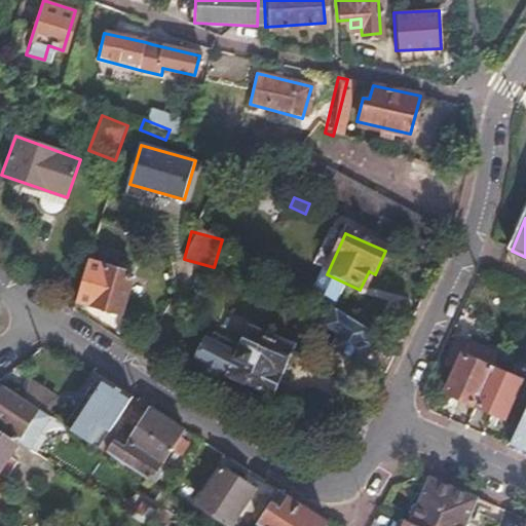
[(87,257),(74,297),(119,312),(132,272),(87,257)]
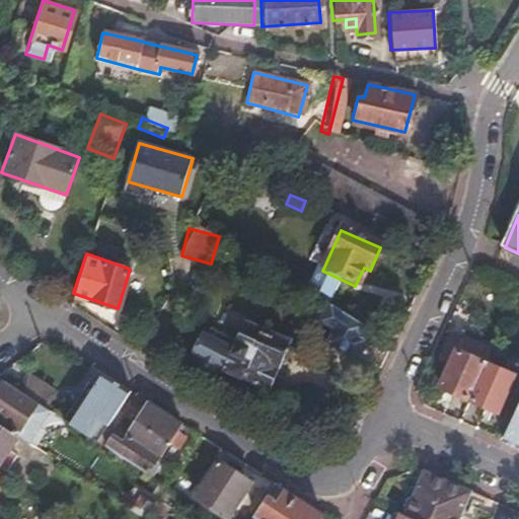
[(345,349),(357,322),(322,308),(310,334),(345,349)]
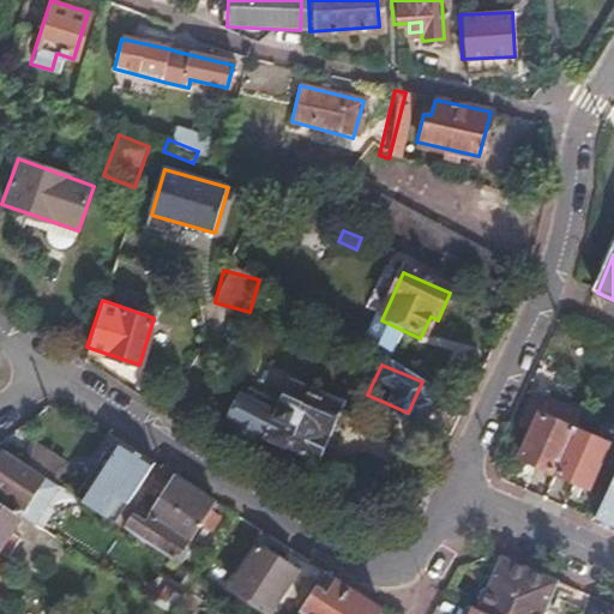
[(426,401),(459,417),(470,395),(437,378),(432,389),(426,401)]
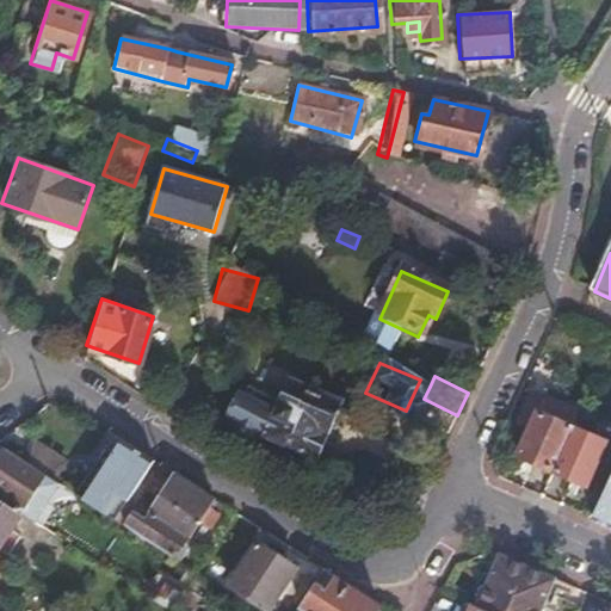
[(292,381),(266,436),(309,457),(323,429),(329,430),(341,405),(292,381)]
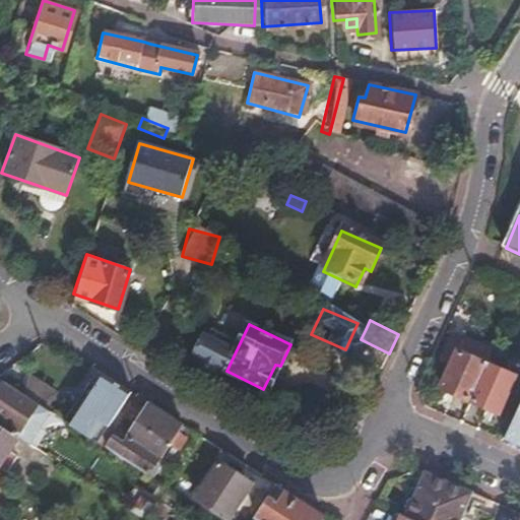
[(440,386),(469,399),(486,363),(493,351),(463,337),(443,344),(436,360),(450,366),(440,386)]
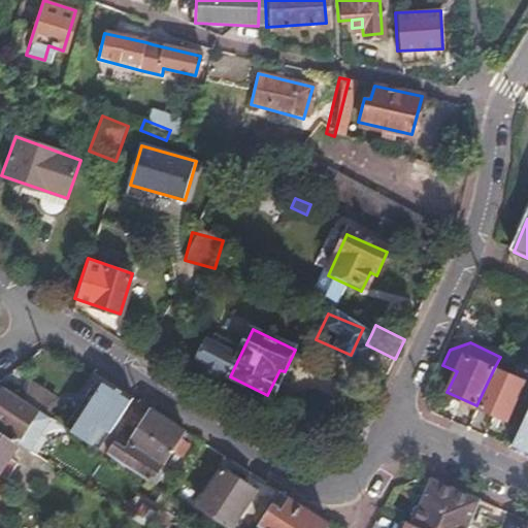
[(494,368),(476,405),(506,420),(525,383),(494,368)]
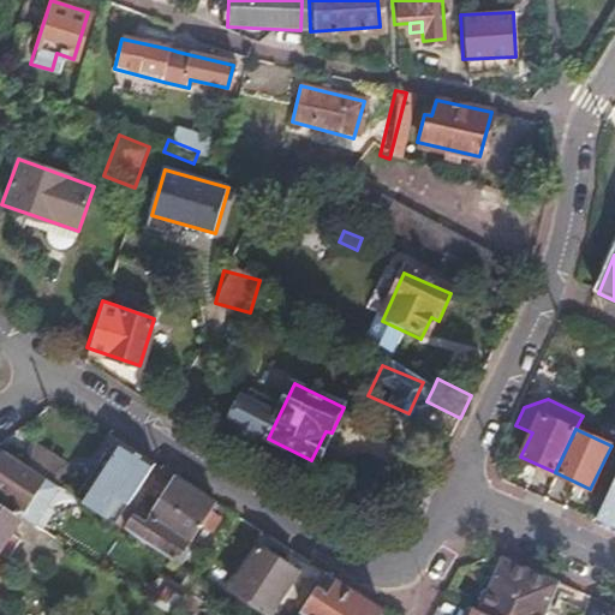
[(106,455),(76,499),(115,524),(129,505),(155,466),(113,440),(112,448),(119,453),(113,460),(106,455)]
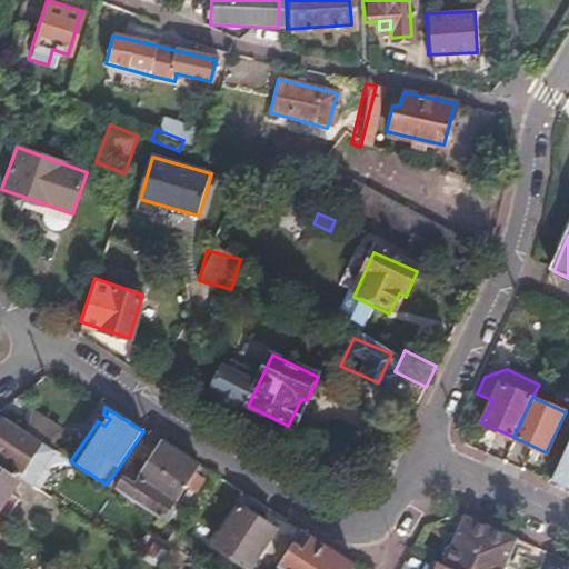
[(17,427),(42,443),(52,450),(65,432),(29,409),(17,427)]
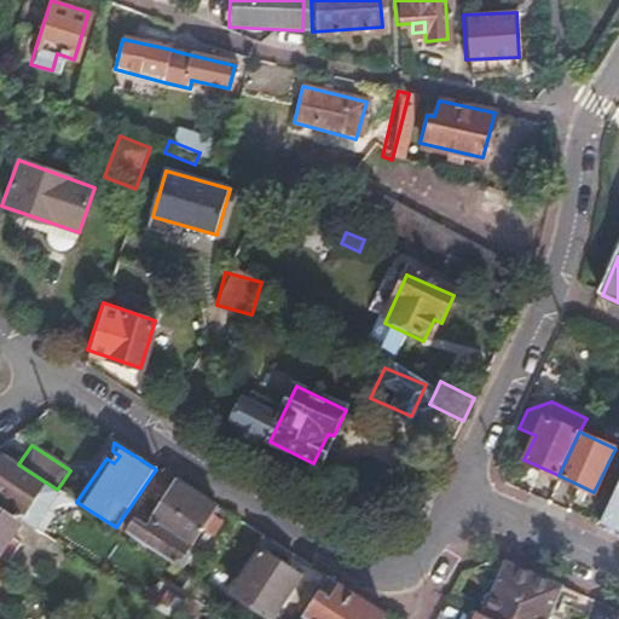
[(0,462),(0,504),(22,519),(46,482),(18,464),(4,456),(0,462)]
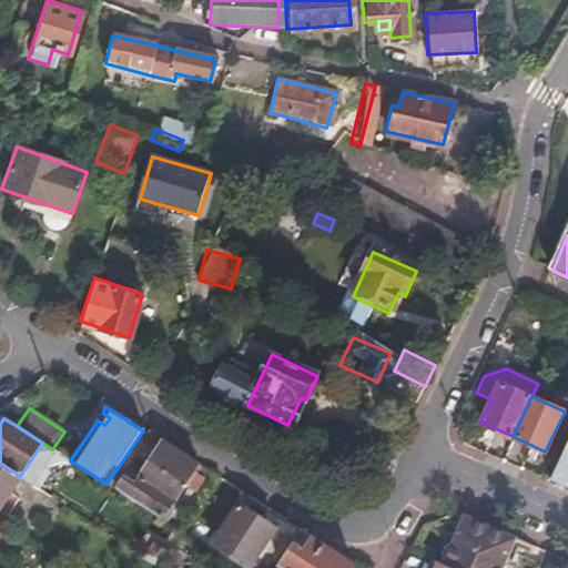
[(123,469),(173,503),(184,486),(193,492),(202,478),(193,473),(198,465),(148,434),(123,469)]
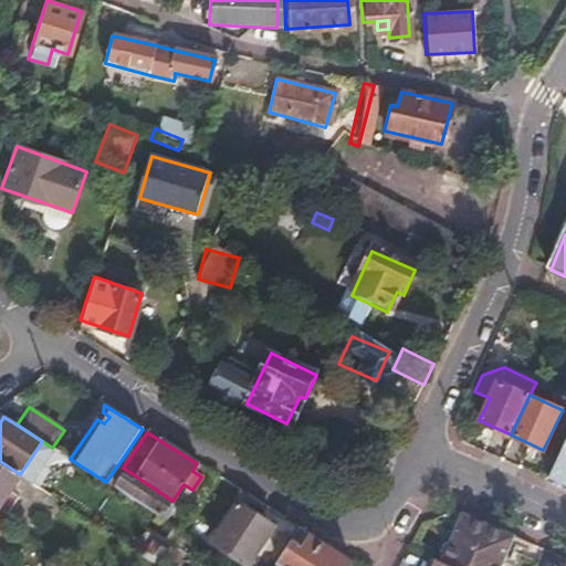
[(565,441),(547,480),(565,486),(565,441)]
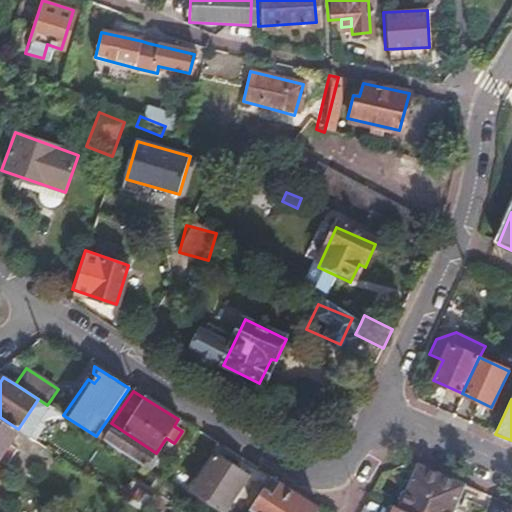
[(0,460),(20,430),(18,429),(0,417),(0,460)]
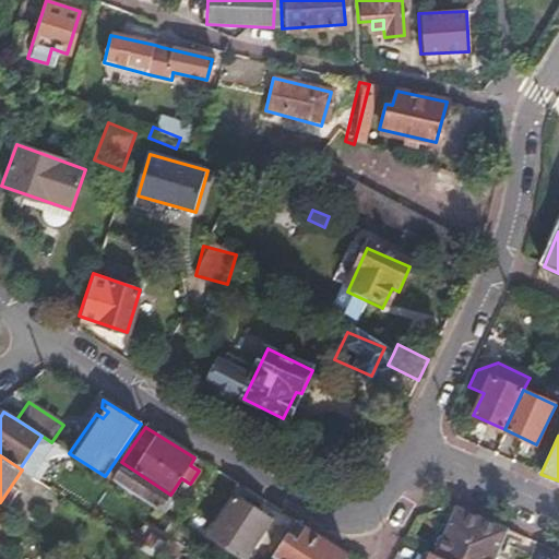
[(117,459),(105,476),(159,511),(170,495),(121,462),(117,459)]
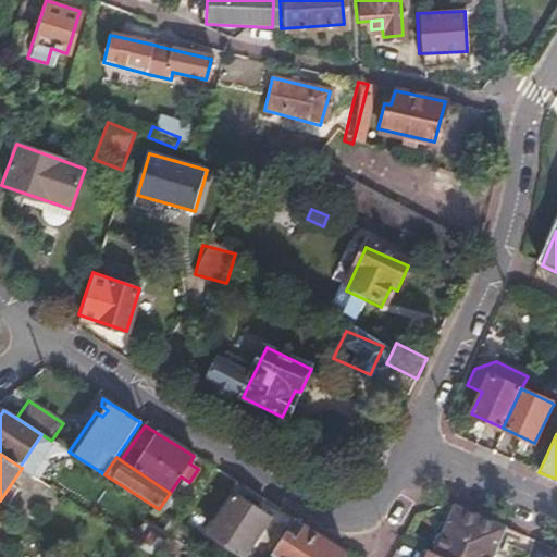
[(233,497),(207,534),(240,556),(265,518),(233,497)]
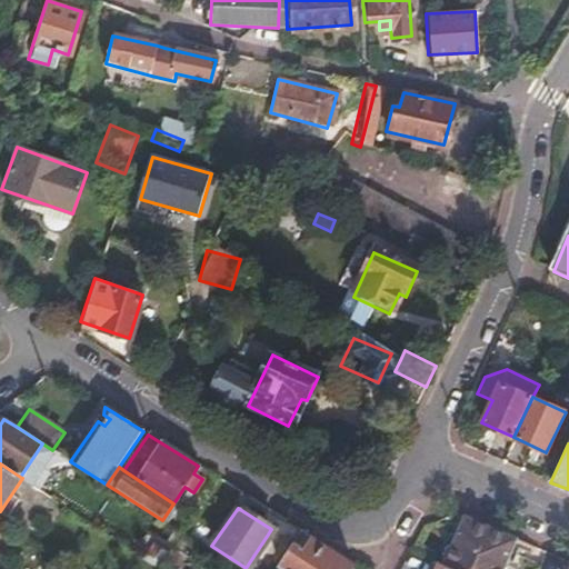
[(452,539),(442,563),(457,568),(502,568),(506,561),(512,563),(521,542),(457,515),(447,537),(452,539)]
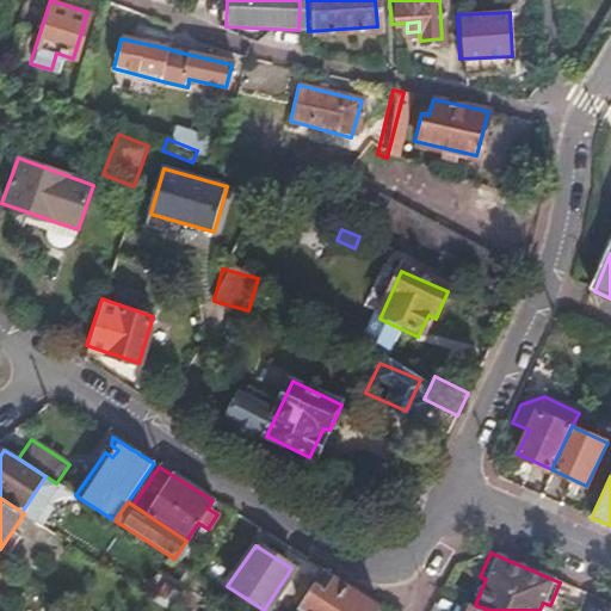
[(314,582),(295,610),(374,610),(377,606),(334,579),(326,591),(314,582)]
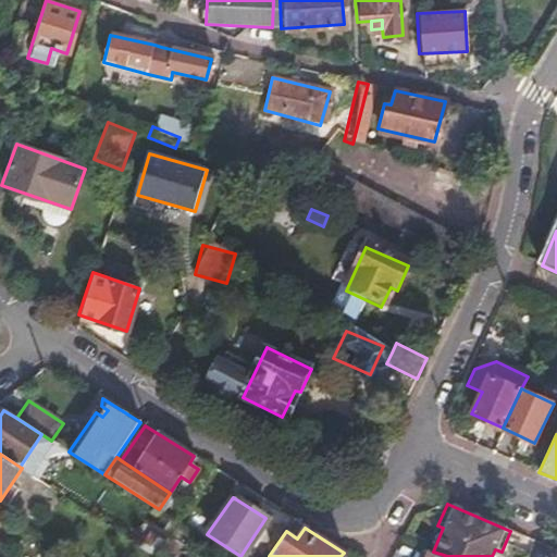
[(447,556),(433,552),(420,546),(415,556),(447,556)]
